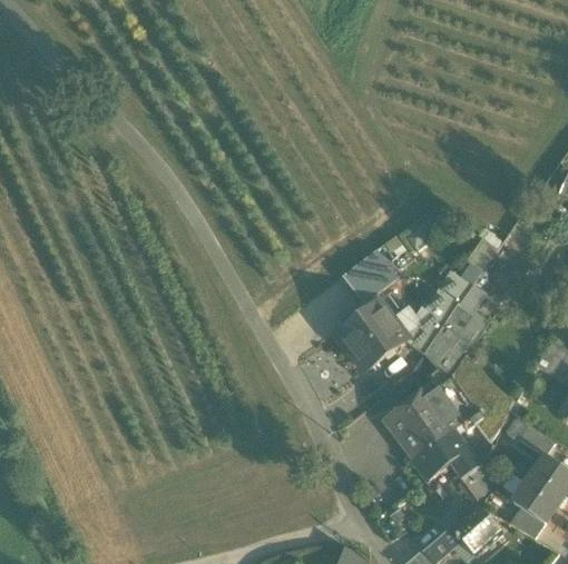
[(341,275),(352,289),(385,263),(374,249),(341,275)]
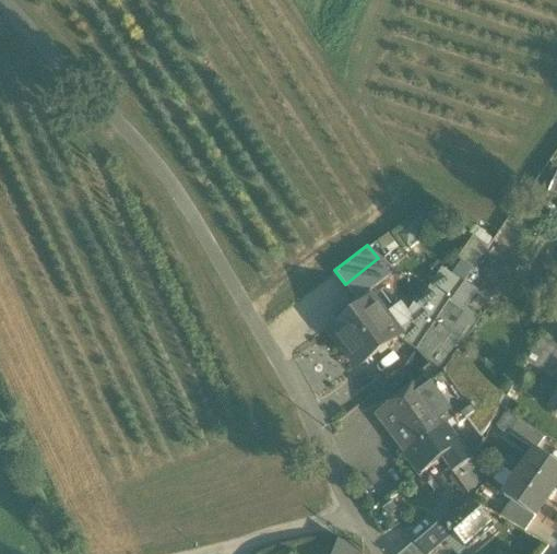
[(389,272),(378,258),(345,284),(356,297),(389,272)]
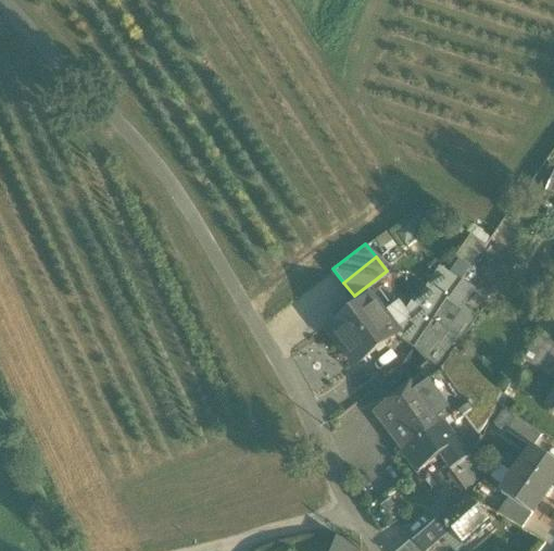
[(422,304),(433,313),(445,296),(427,283),(414,300),(420,305),(422,304)]
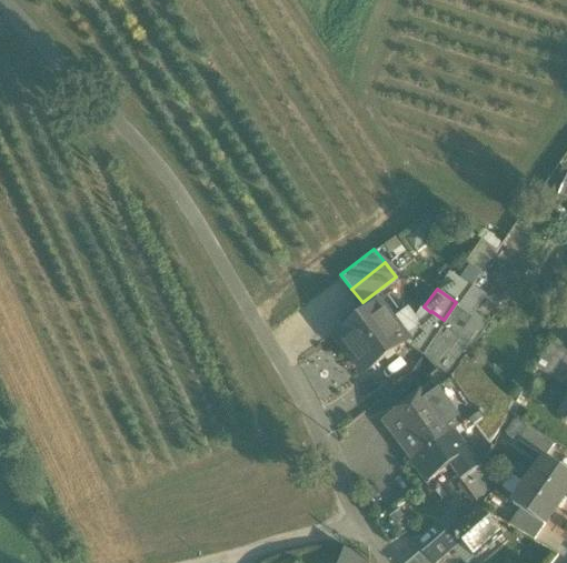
[(364,369),(401,339),(405,337),(389,318),(376,301),(336,332),(364,369)]
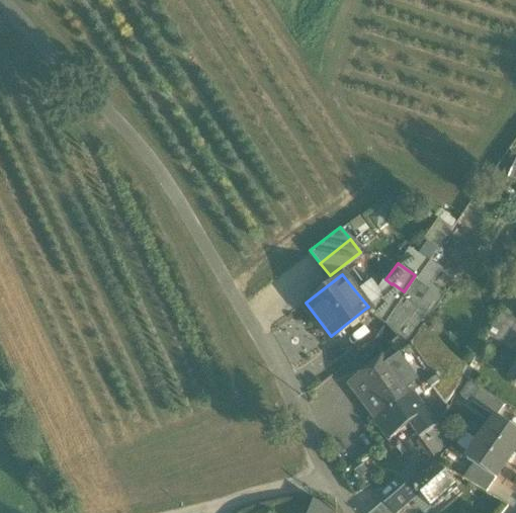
[(415,275),(404,291),(383,322),(377,330),(395,341),(398,343),(435,289),(415,275)]
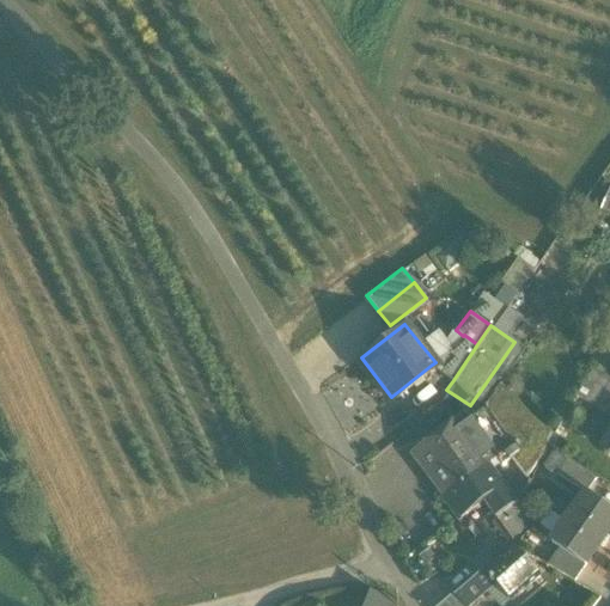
[(435,328),(419,342),(435,362),(432,365),(438,372),(463,336),(456,330),(450,326),(444,340),(435,328)]
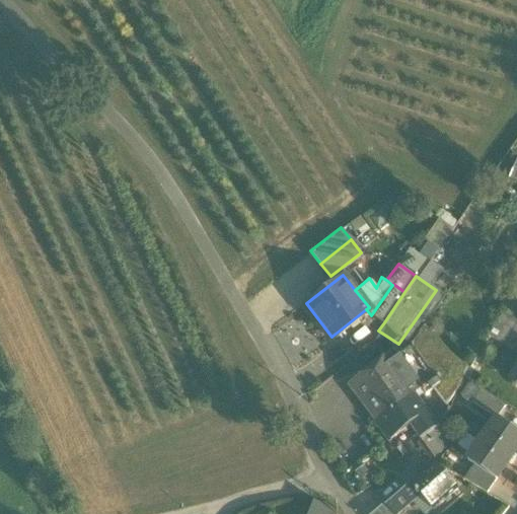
[(371,315),(384,322),(404,292),(393,284),(392,285),(371,315)]
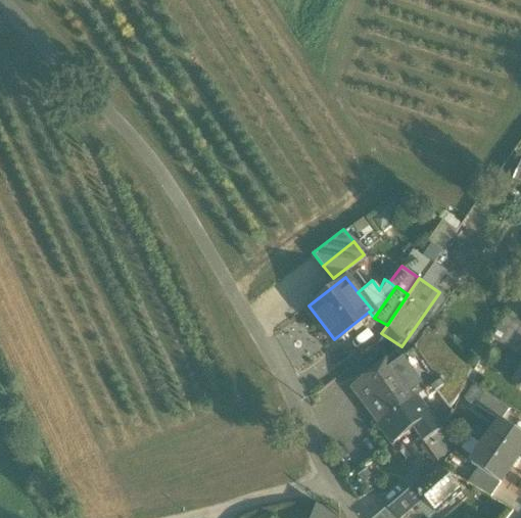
[(490,336),(514,350),(520,338),(520,323),(515,320),(504,313),(490,336)]
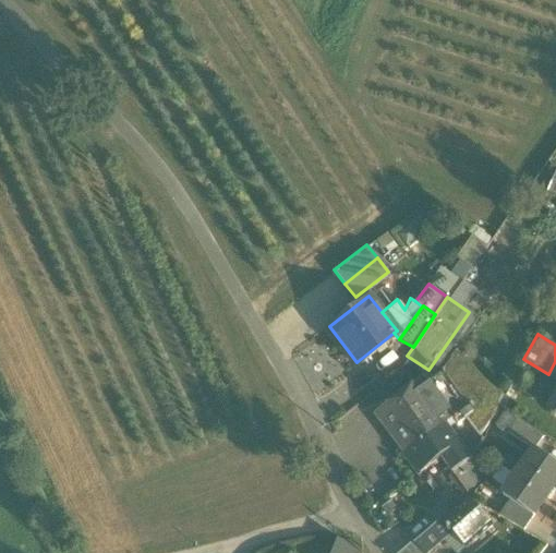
[(405,447),(406,448),(444,420),(444,421),(445,420),(452,415),(451,413),(424,376),(378,411),(405,447)]
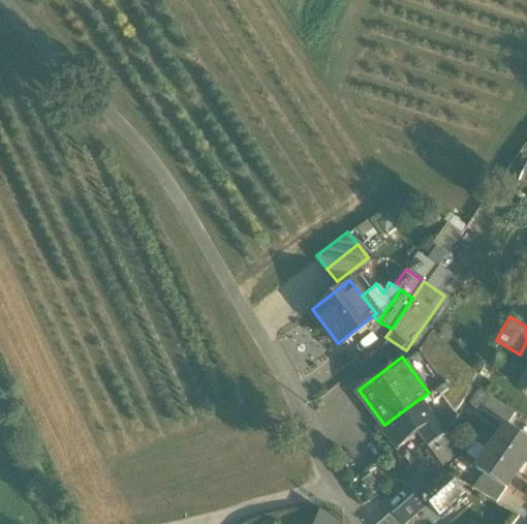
[(470,403),(505,425),(514,410),(479,388),(470,403)]
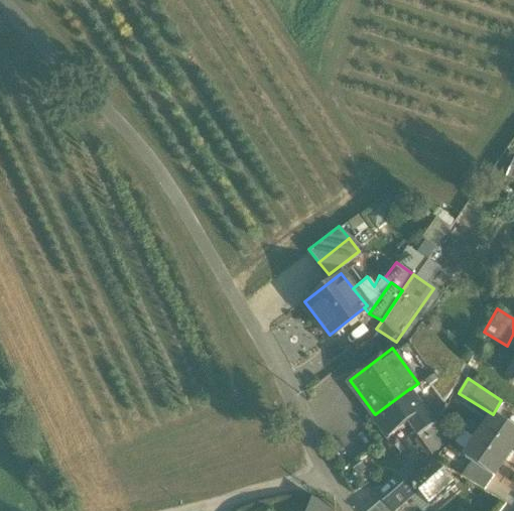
[(386,435),(407,419),(424,407),(410,389),(410,388),(375,414),(374,413),(371,415),(372,416),(386,435)]
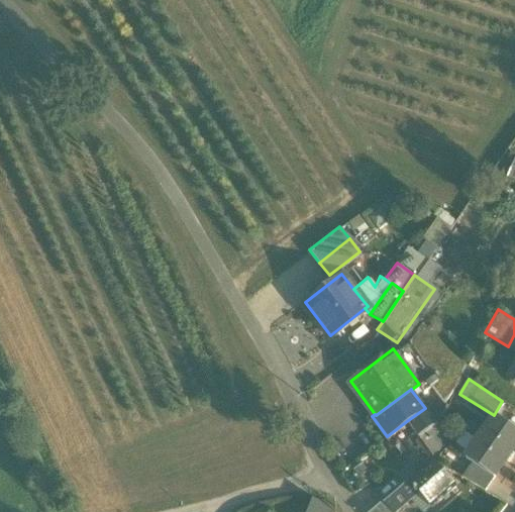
[(435,421),(425,408),(408,420),(418,434),(435,421)]
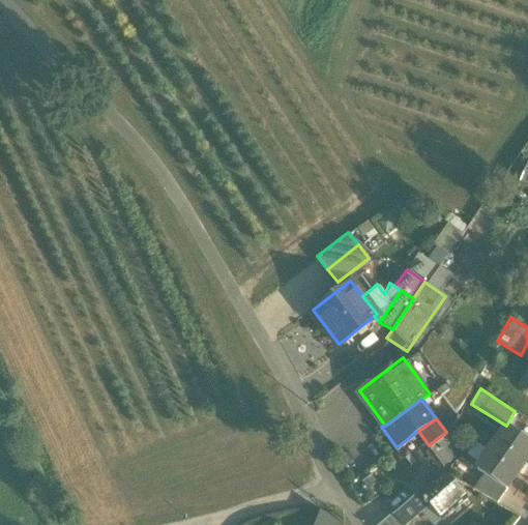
[(485,472),(504,488),(527,455),(527,441),(506,426),(475,466),(485,472)]
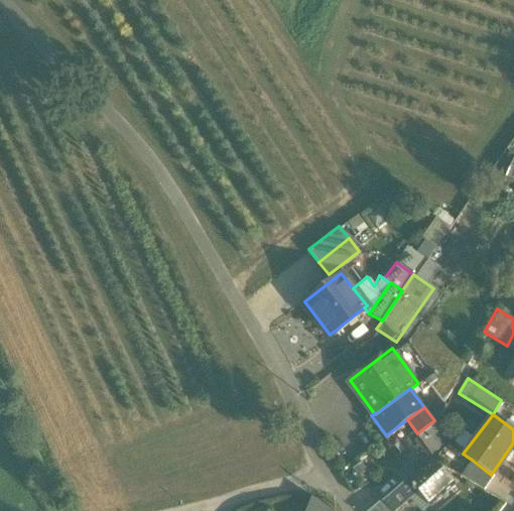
[(417,433),(431,452),(447,437),(435,420),(434,420),(417,433)]
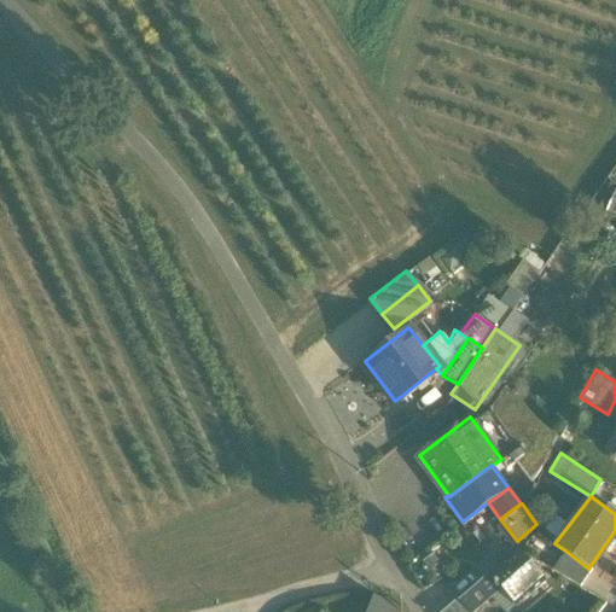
[(515,548),(488,572),(499,584),(498,584),(515,604),(542,578),(515,548)]
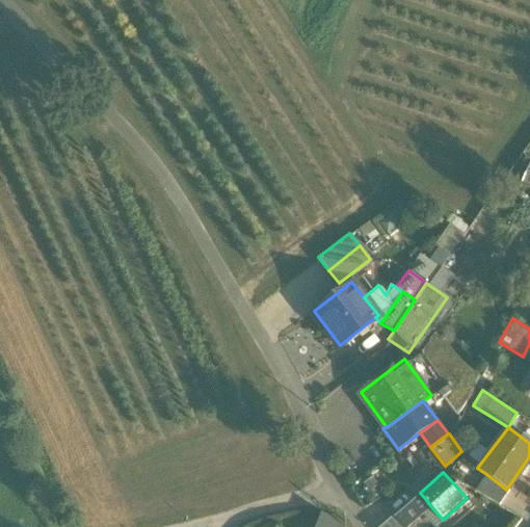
[(475,489),(499,503),(506,490),(486,474),(475,489)]
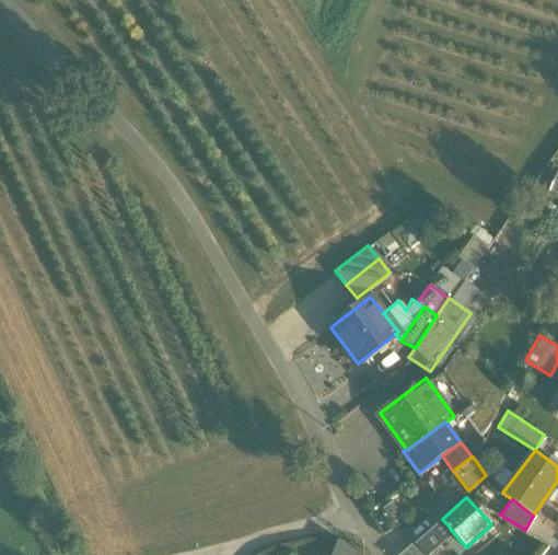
[(426,554),(451,530),(452,530),(442,519),(415,542),(414,543),(425,554),(426,554)]
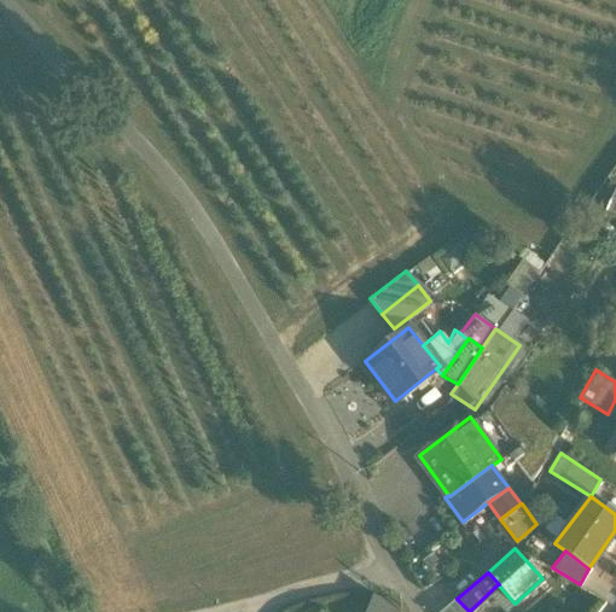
[(399,611),(372,593),(364,611),(399,611)]
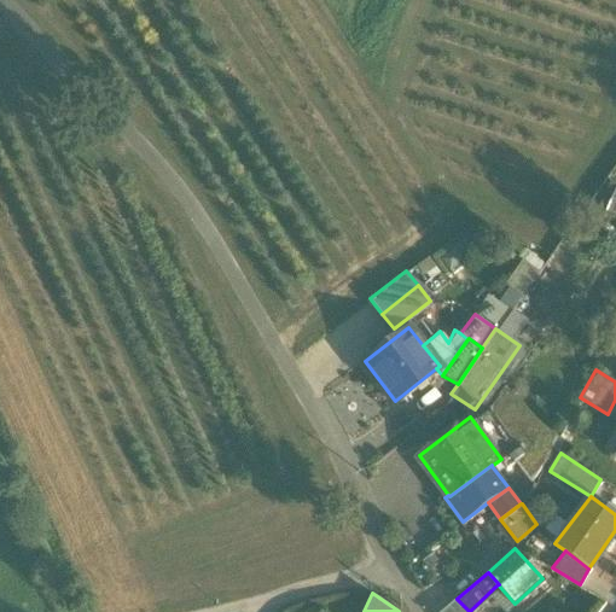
[(436,611),(471,611),(470,611),(469,611),(457,599),(458,598),(455,596),(436,611)]
